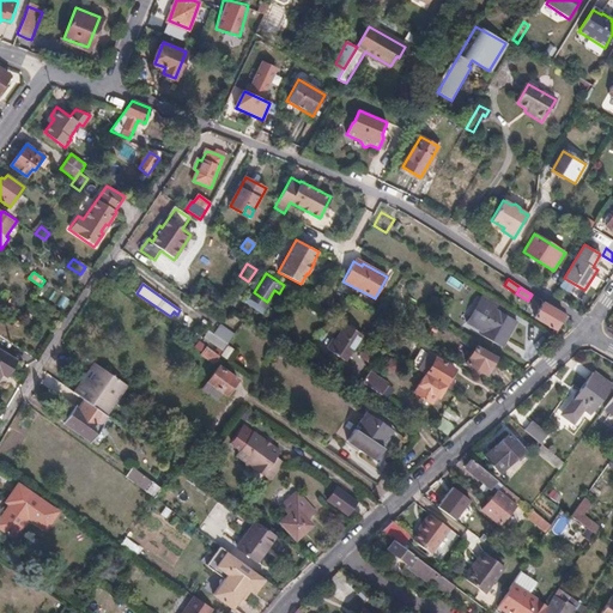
[(265,305),(267,302),(254,292),(252,296),(265,305)]
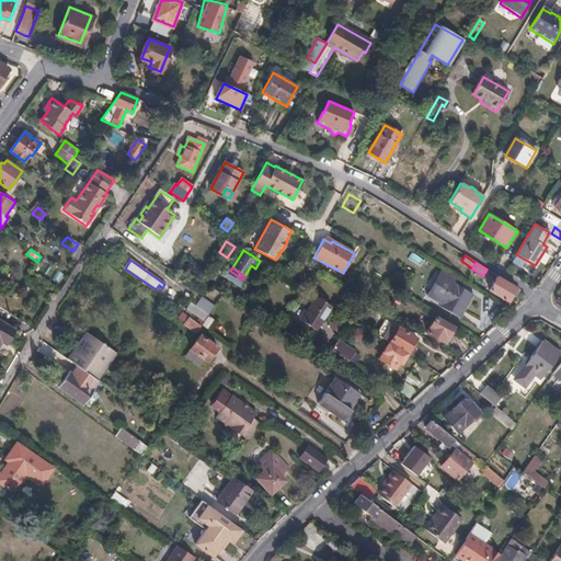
[(495,279),(497,276),(487,270),(484,273),(495,279)]
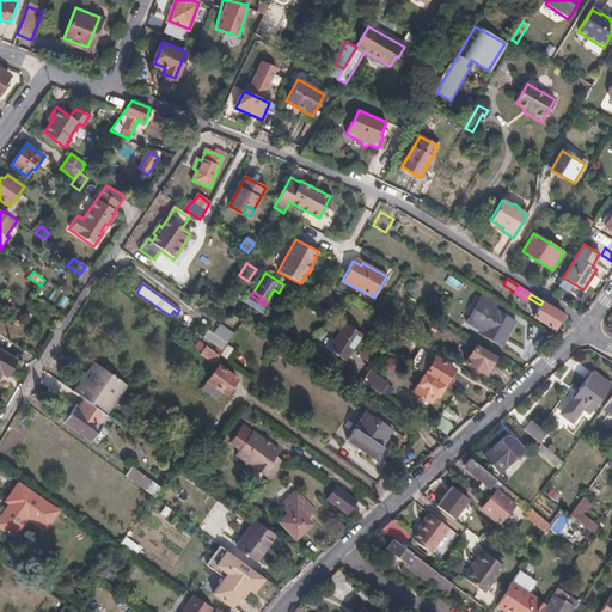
[(460,318),(482,331),(493,312),(471,299),(460,318)]
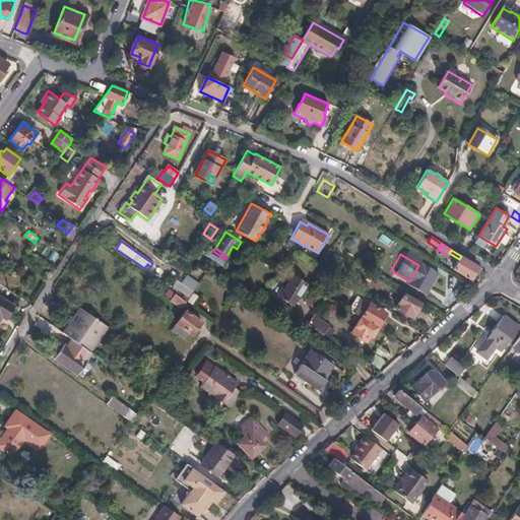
[(474,273),(477,267),(461,256),(459,259),(453,269),(466,276),(469,271),(474,273)]
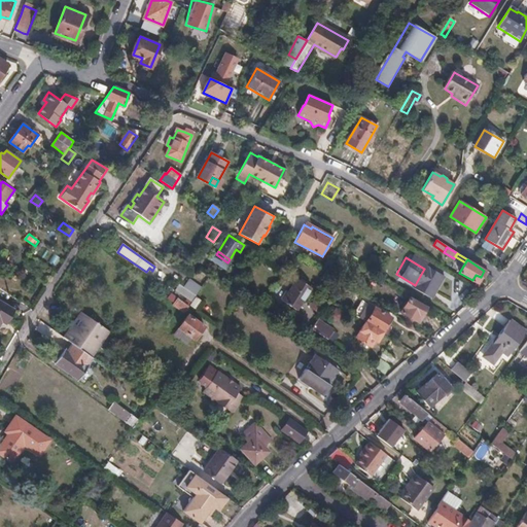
[(325,273),(334,278),(339,270),(329,265),(325,273)]
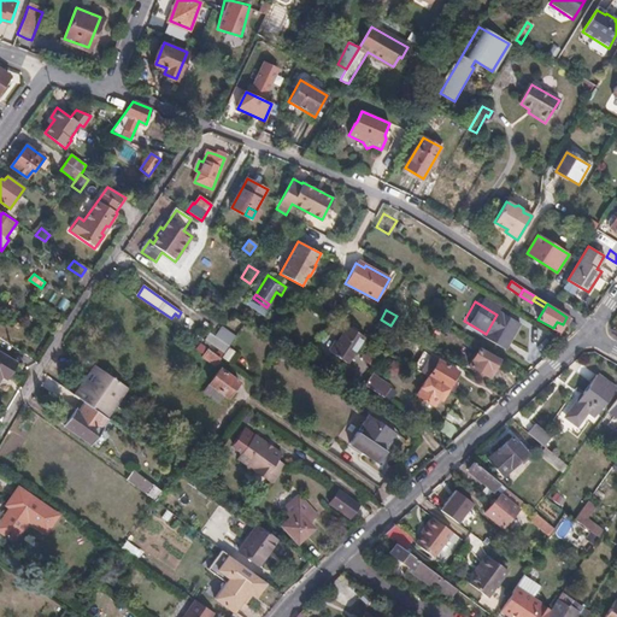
[(497,315),(486,334),(483,338),(506,350),(522,324),(499,311),(497,315)]
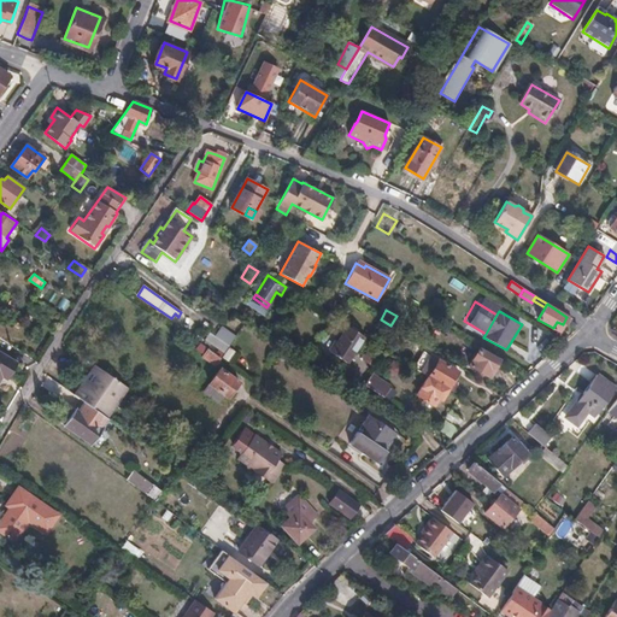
[(209,350),(221,358),(238,335),(223,324),(215,336),(211,333),(203,345),(209,350)]
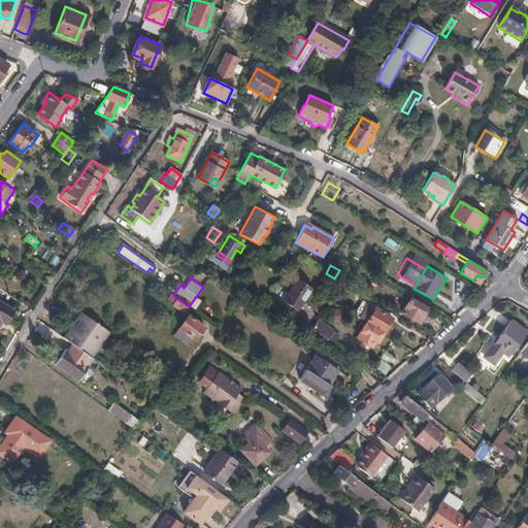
[(312,289),(297,278),(283,301),(298,311),(312,289)]
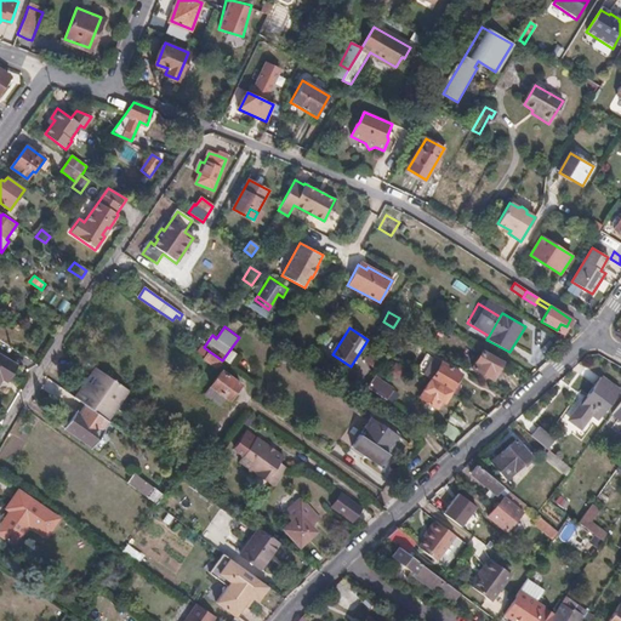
[(198,352),(205,357),(210,352),(204,347),(201,346),(198,352)]
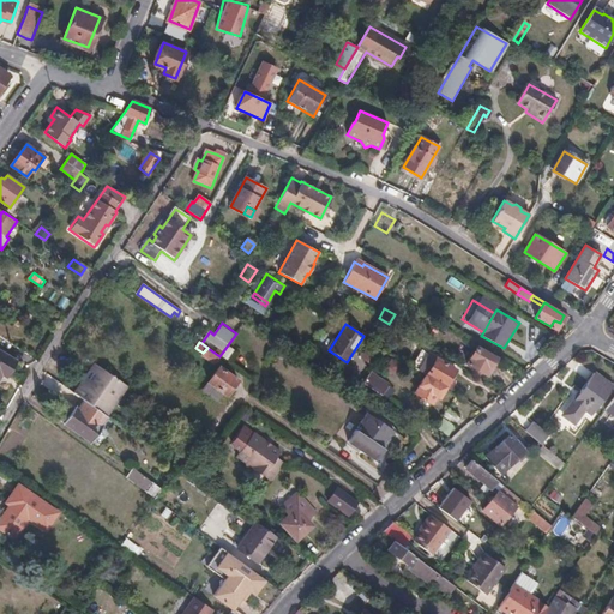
[(215,363),(220,356),(208,348),(203,353),(202,355),(215,363)]
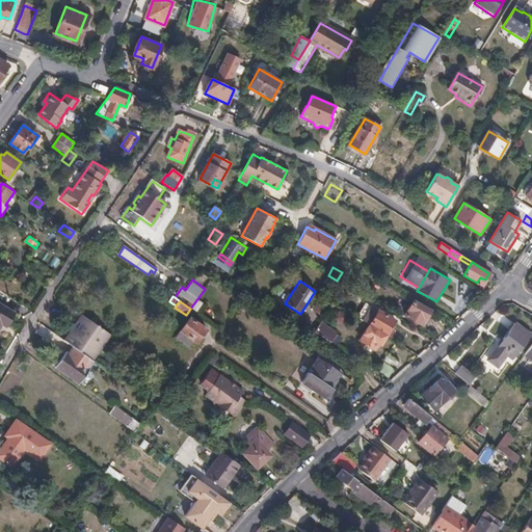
[(413,301),(405,315),(423,324),(430,311),(413,301)]
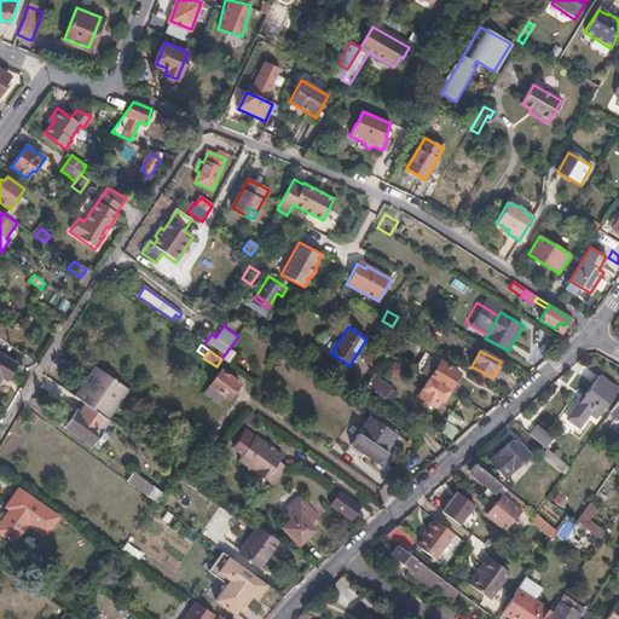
[(431,379),(449,389),(457,374),(426,354),(416,369),(431,379)]
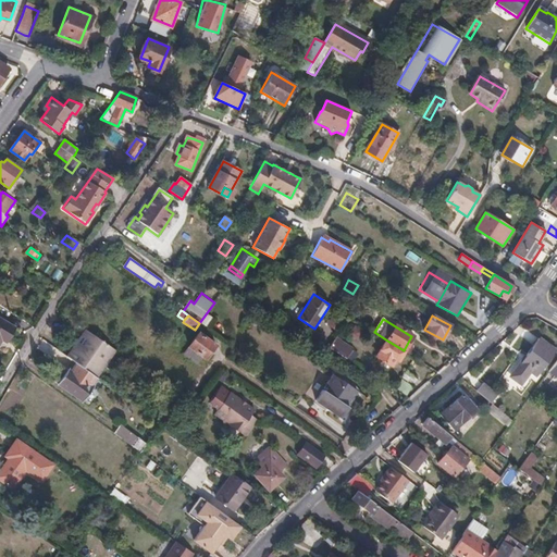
[(0,343),(2,339),(7,343),(14,330),(0,320),(0,343)]
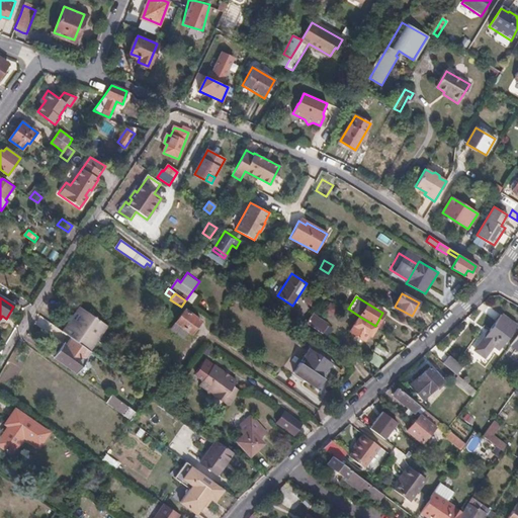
[(324,311),(333,317),(338,308),(329,303),(324,311)]
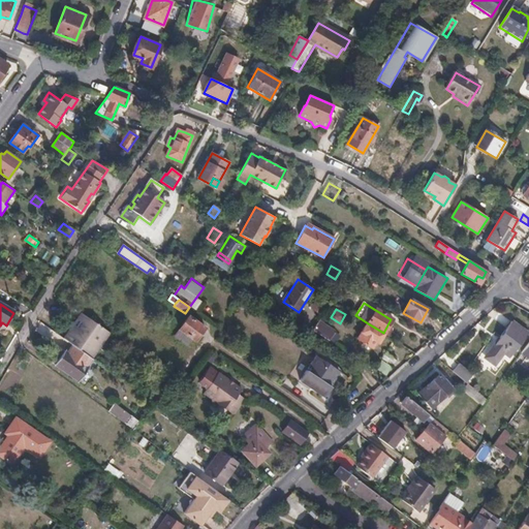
[(73,345),(93,360),(112,334),(84,314),(65,340),(73,345)]
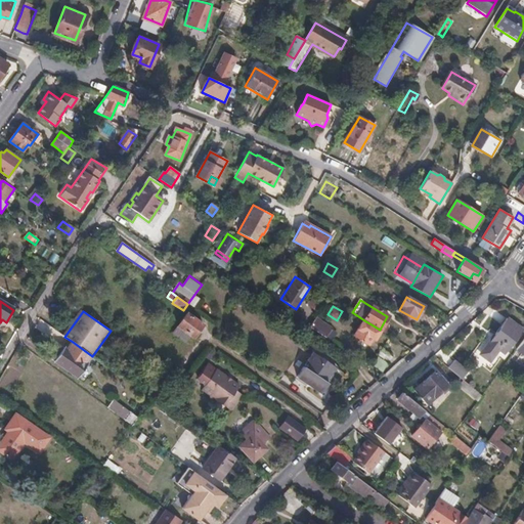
[(190,335),(193,338),(203,324),(187,313),(173,333),(185,342),(190,335)]
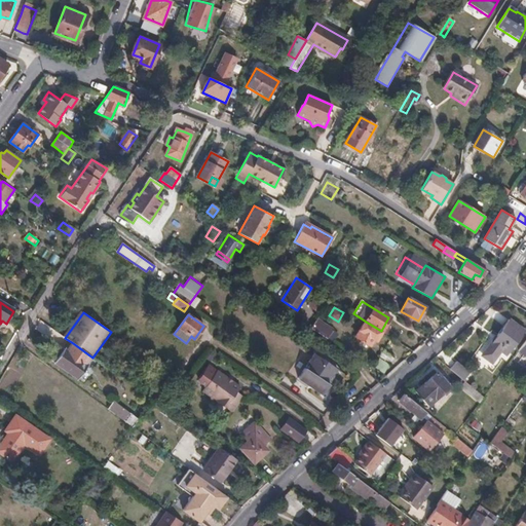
[(326,338),(334,329),(318,318),(311,329),(326,338)]
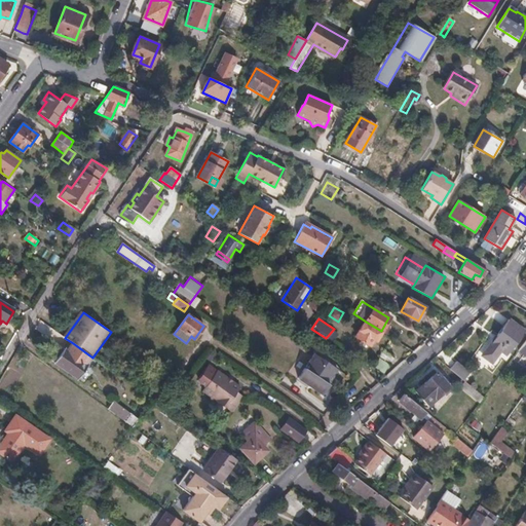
[(501,350),(508,354),(525,331),(509,320),(483,355),(492,363),(501,350)]
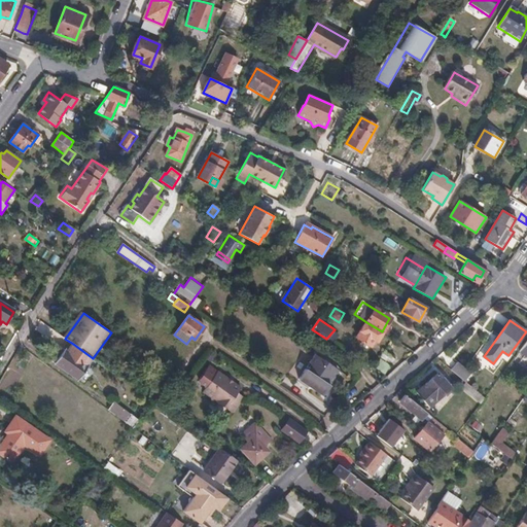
[(382,331),(366,322),(357,338),(373,347),(382,331)]
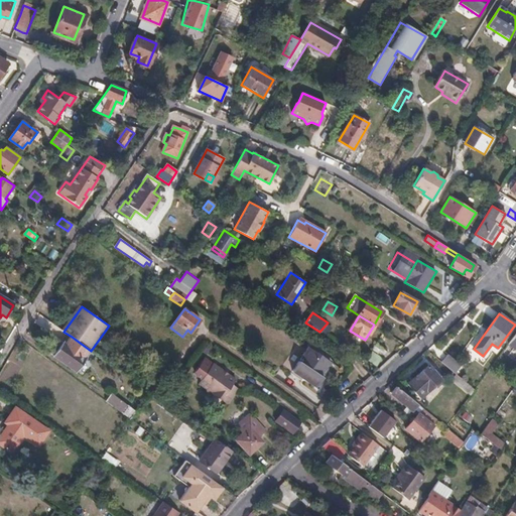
[(86,358),(91,351),(72,337),(66,344),(62,348),(60,346),(53,356),(77,372),(87,359),(86,358)]
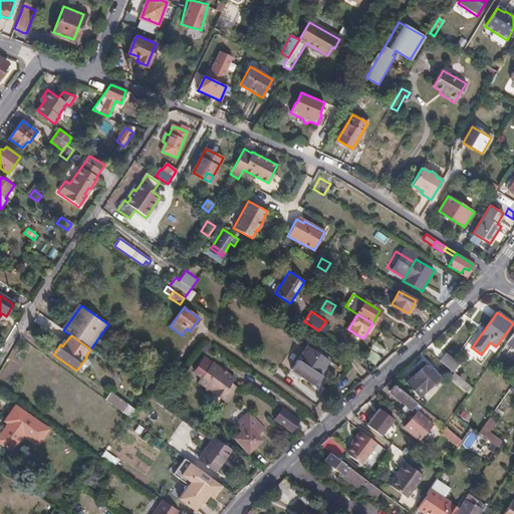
[(370,349),(383,357),(388,350),(374,343),(370,349)]
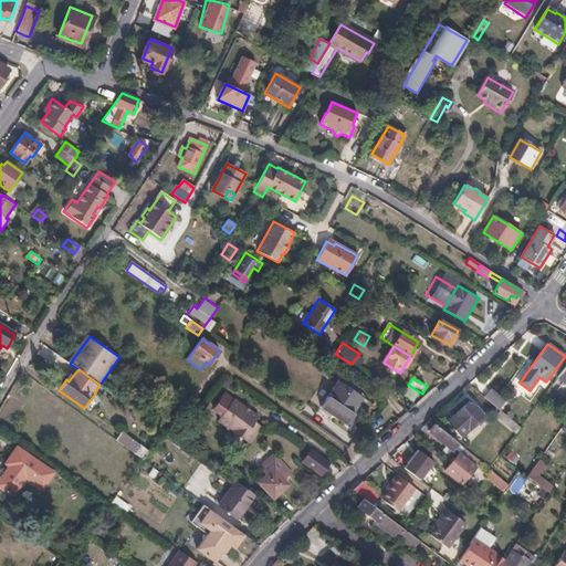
[(363,396),(337,379),(320,406),(347,425),(354,413),(352,411),(363,396)]
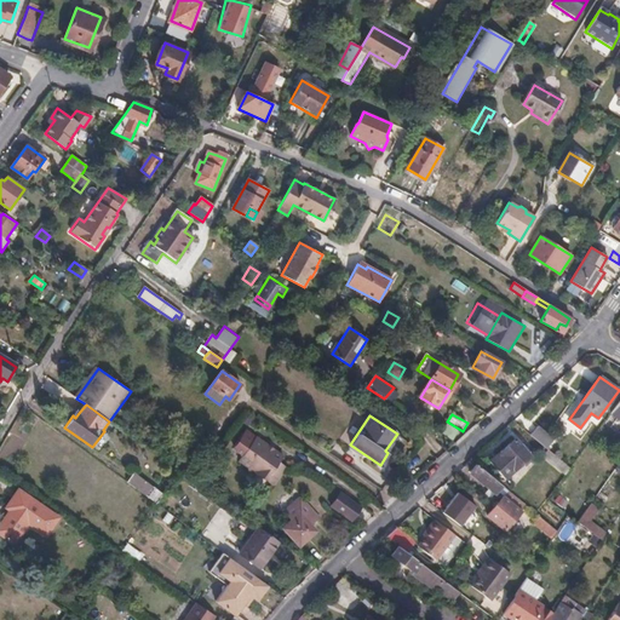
[(530,435),(546,448),(552,440),(537,428),(530,435)]
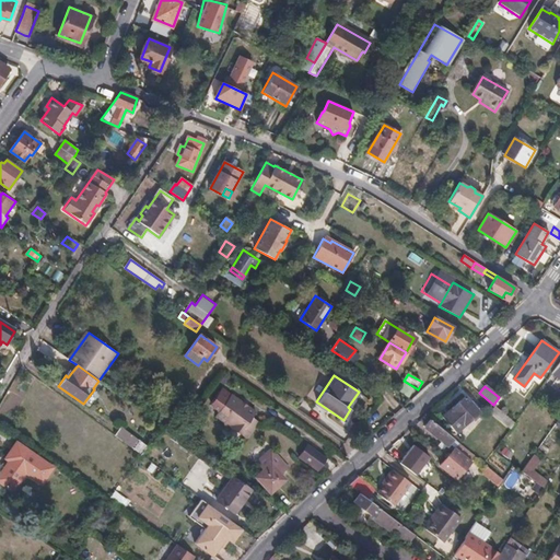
[(209,407),(216,411),(228,393),(224,391),(222,393),(218,389),(208,403),(209,407)]
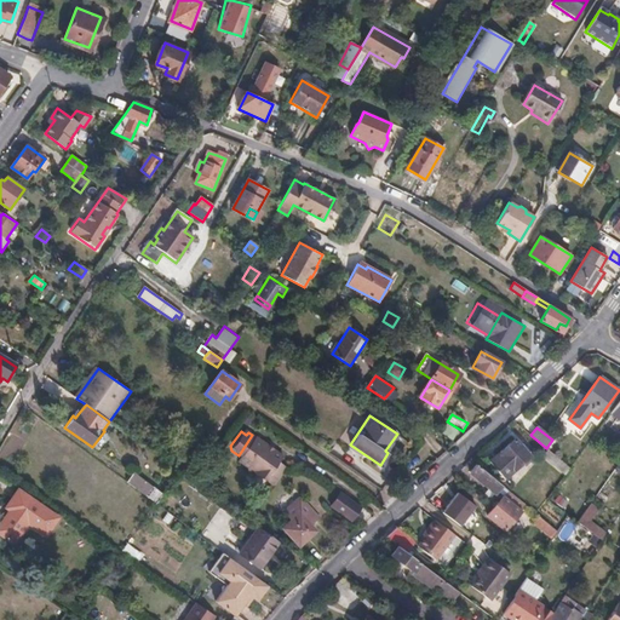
[(253,435),(252,435),(239,455),(235,460),(245,468),(246,472),(251,471),(256,470),(265,477),(263,481),(271,486),(285,468),(286,468),(277,461),(282,454),(253,435)]
